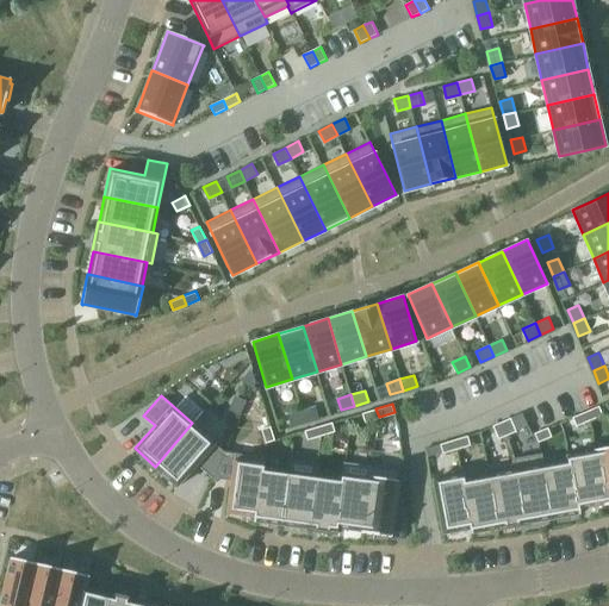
[(315,405),(302,410),(305,420),(318,417),(315,405)]
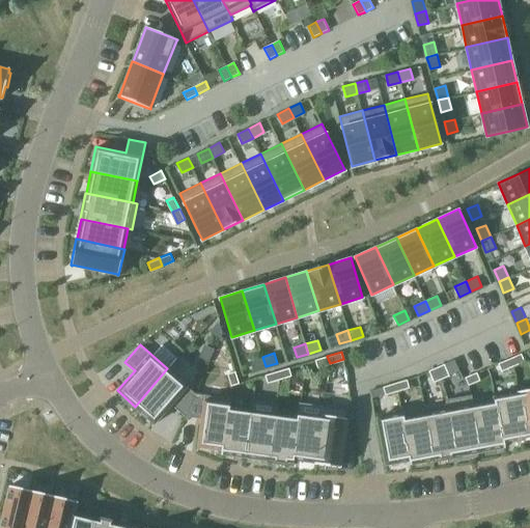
[(521,353),(509,358),(513,365),(525,360),(522,353),(521,353)]
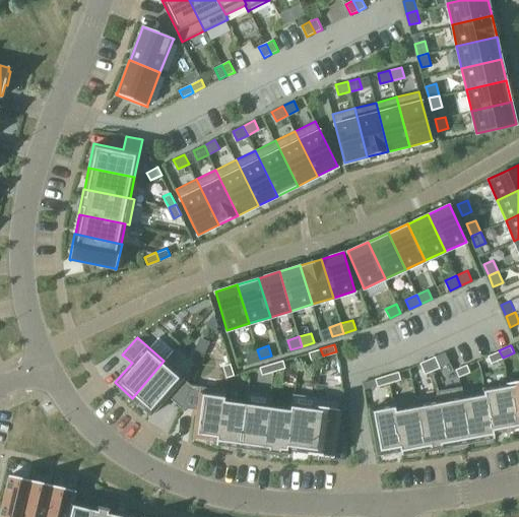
[(320,348),(309,351),(311,360),(323,356),(320,348)]
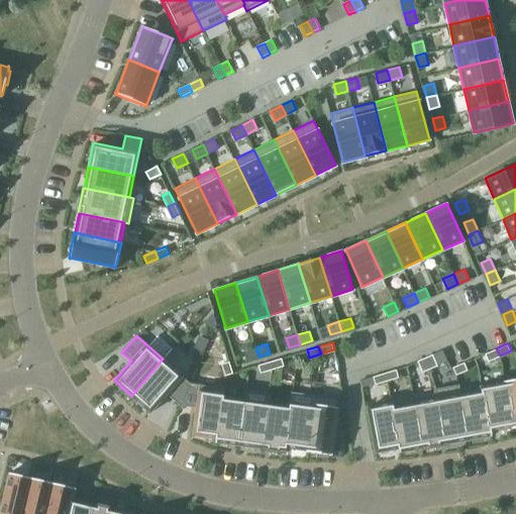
[(255,347),(243,350),(246,361),(259,356),(255,347)]
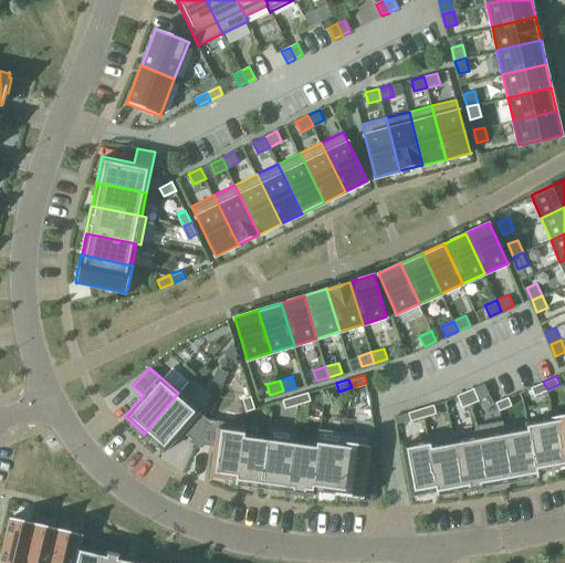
[(543,382),(531,386),(531,387),(534,395),(547,389),(543,382)]
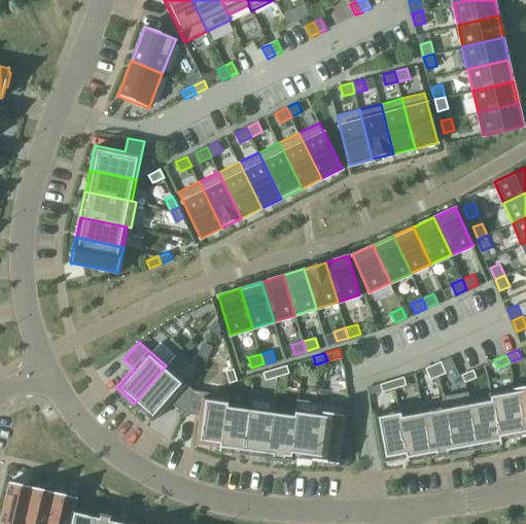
[(441,360),(425,368),(429,375),(444,369),(441,360)]
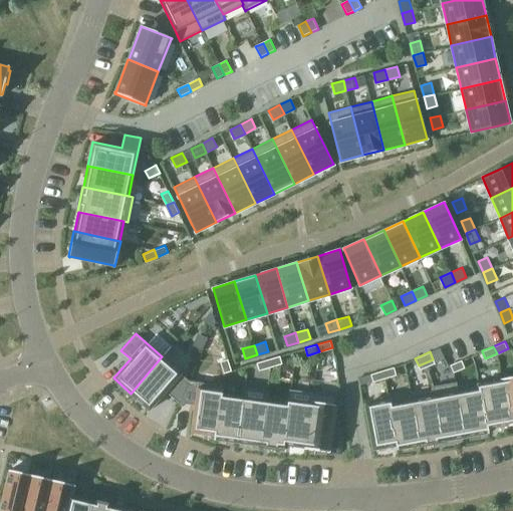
[(162,356),(131,394),(150,410),(166,391),(179,403),(189,380),(181,373),(184,369),(169,356),(166,353),(162,356)]
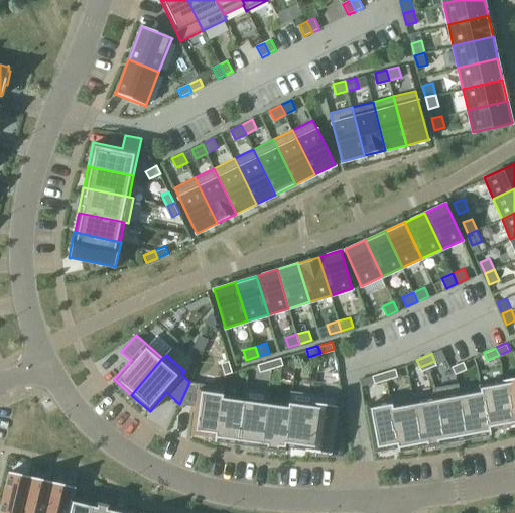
[(281,357),(269,360),(271,368),(283,364),(281,357)]
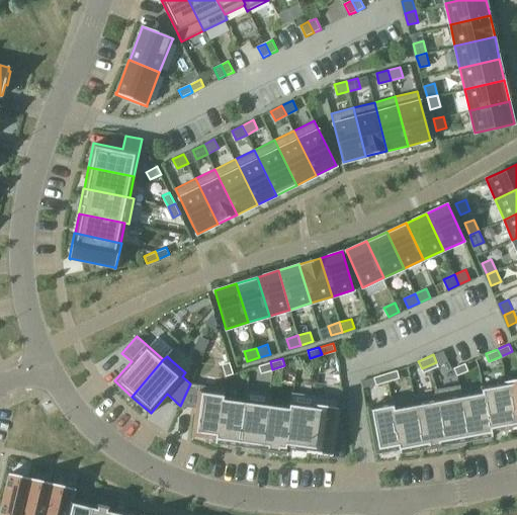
[(230,361),(222,364),(226,375),(233,373),(230,361)]
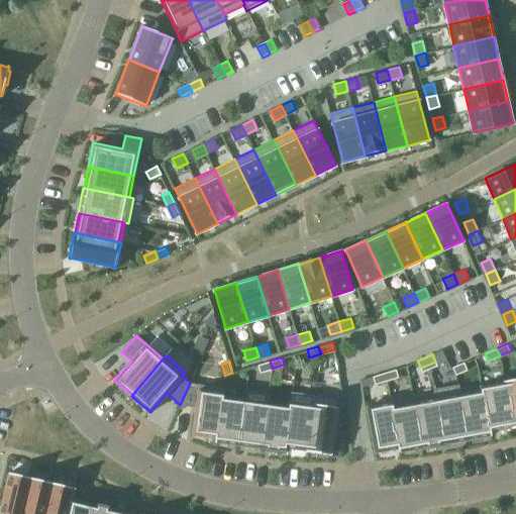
[(270,361),(259,365),(261,372),(272,369),(270,361)]
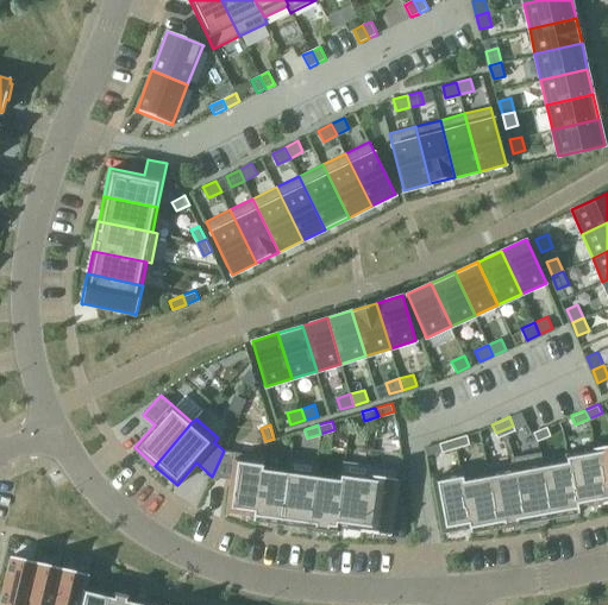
[(546,426),(533,432),(538,440),(551,434),(547,426),(546,426)]
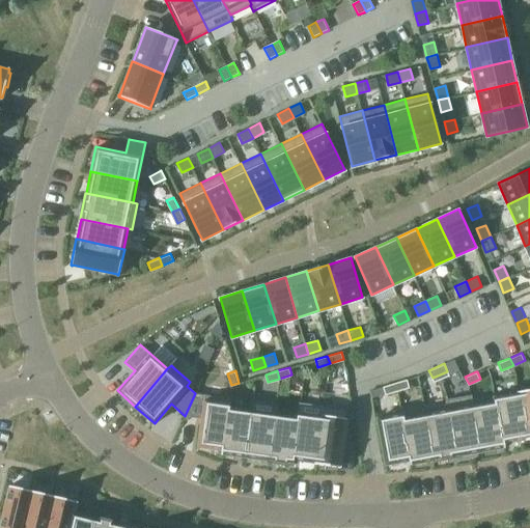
[(407,379),(395,383),(397,390),(410,387),(407,379)]
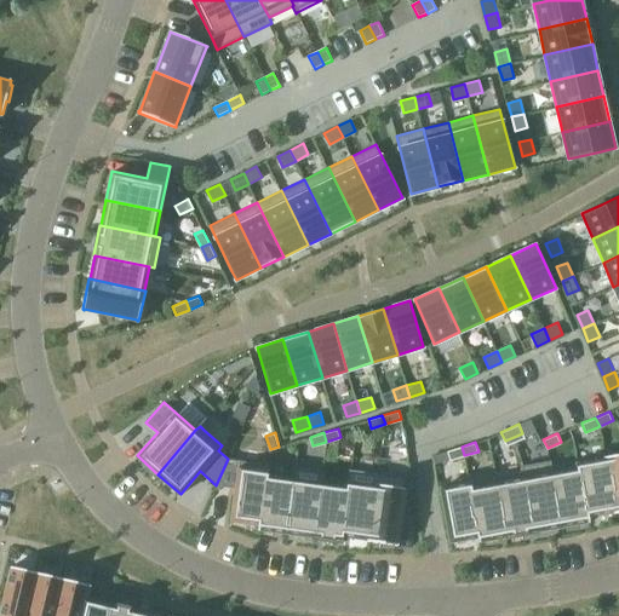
[(462,447),(447,450),(451,460),(464,455),(462,447)]
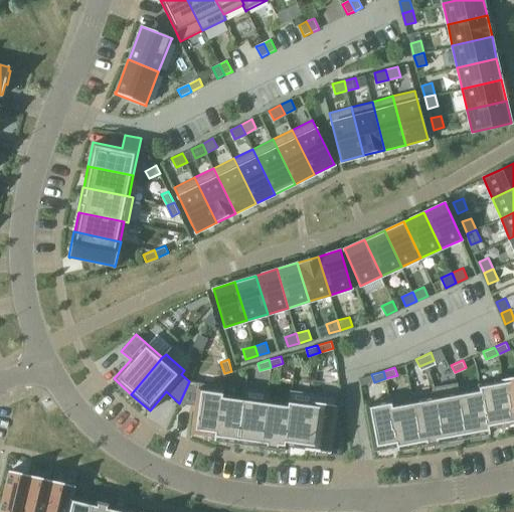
[(513,376),(501,379),(501,380),(510,425),(509,425),(509,427),(513,424),(513,376)]
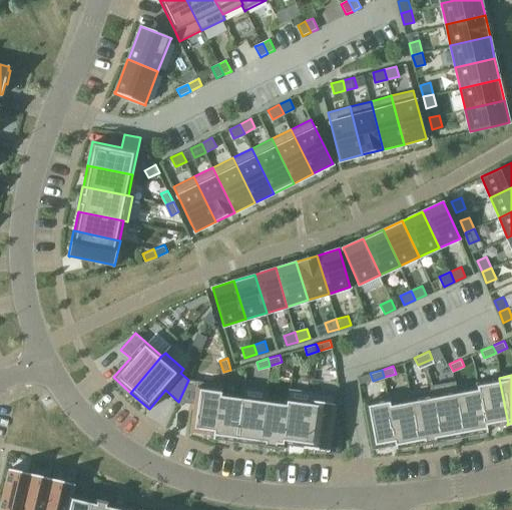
[(479,383),(478,383),(486,428),(487,427),(507,424),(508,424),(499,379),(479,383)]
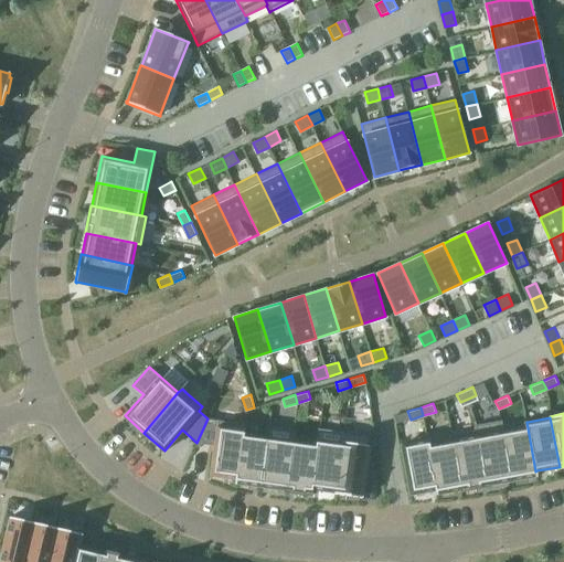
[(208,419),(197,443),(214,445),(211,475),(235,478),(236,478),(243,433),(244,433),(245,423),(217,420),(208,419)]
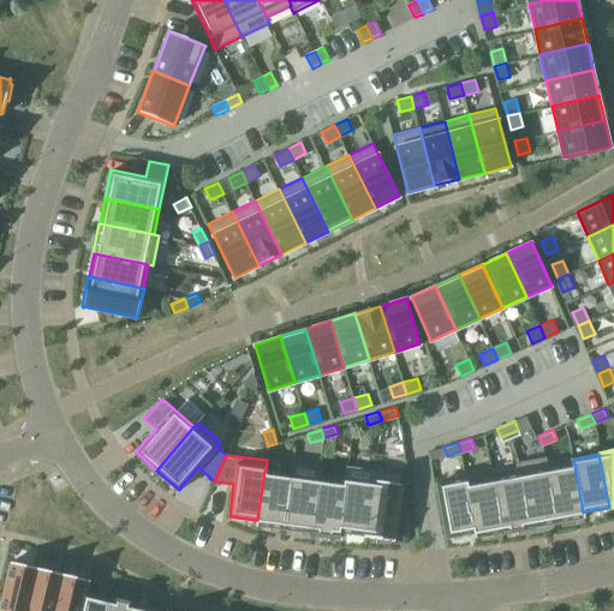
[(546,456),(517,462),(518,467),(519,467),(530,527),(531,527),(558,522),(547,462),(546,456)]
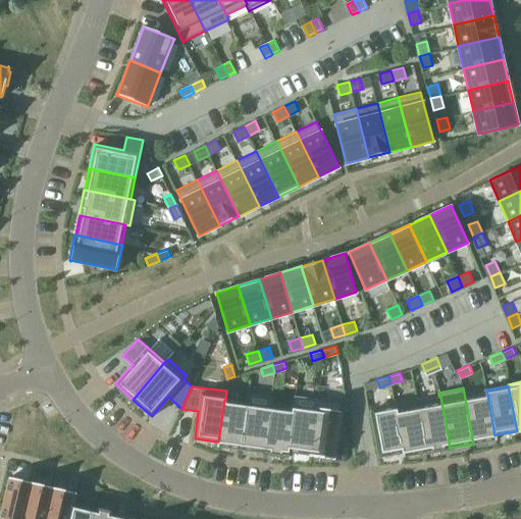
[(464,393),(473,444),(495,439),(497,439),(496,434),(495,435),(486,390),(487,390),(487,388),(464,393)]
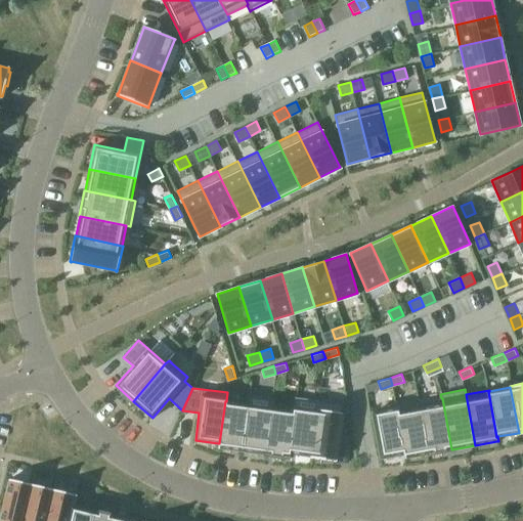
[(248,404),(242,450),(243,450),(264,453),(264,454),(271,407),(272,407),(273,398),(269,397),(249,394),(247,404),(248,404)]
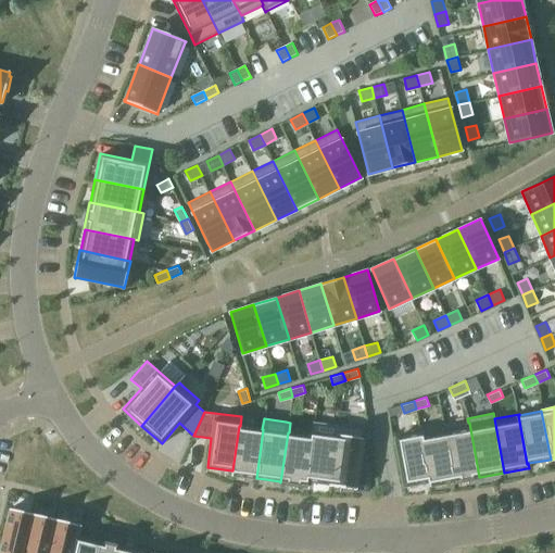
[(313,436),(306,480),(307,480),(329,484),(329,485),(330,485),(339,424),(338,424),(338,425),(313,422),(312,436),(313,436)]
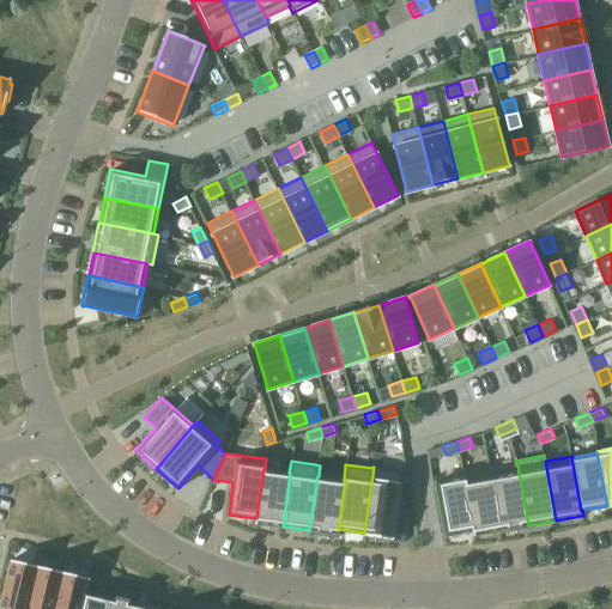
[(491,464),(461,470),(462,476),(464,476),(473,530),(472,530),(473,535),(476,535),(500,530),(502,530),(491,470),(491,464)]
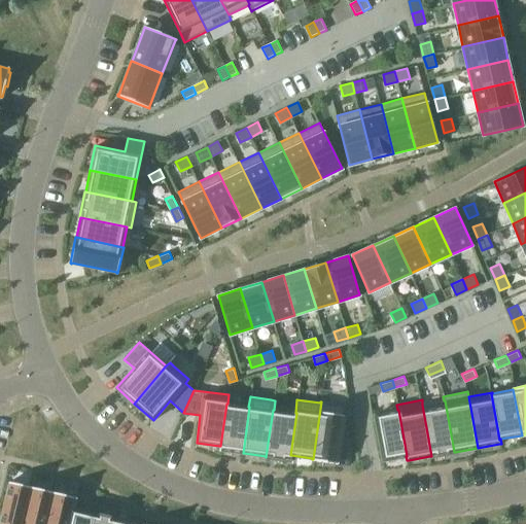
[(422,405),(431,456),(429,456),(430,457),(455,453),(455,452),(454,452),(445,400),(444,400),(422,405)]
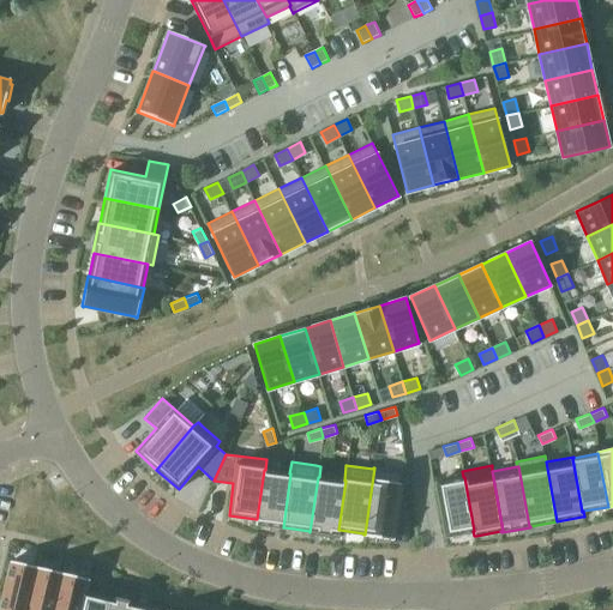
[(374,467),(365,535),(395,539),(395,537),(394,537),(401,484),(402,484),(402,483),(403,471),(374,467)]
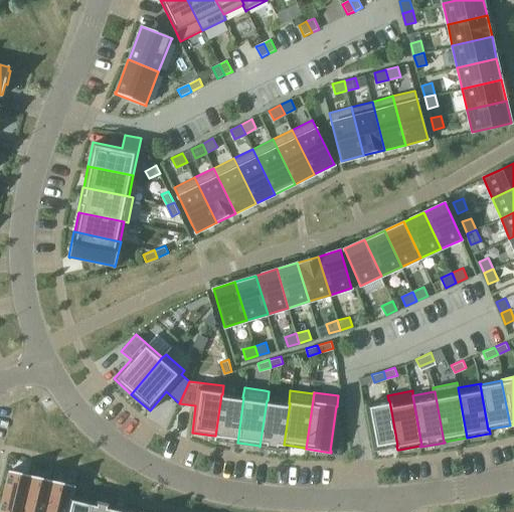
[(214,436),(214,440),(237,443),(243,397),(242,397),(222,394),(221,394),(215,436),(214,436)]
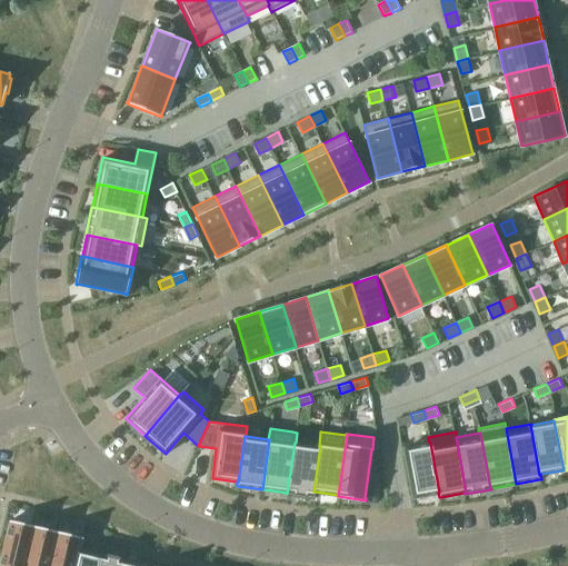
[(295,443),(287,494),(314,498),(315,492),(314,492),(320,446),(319,446),(296,443),(295,443)]
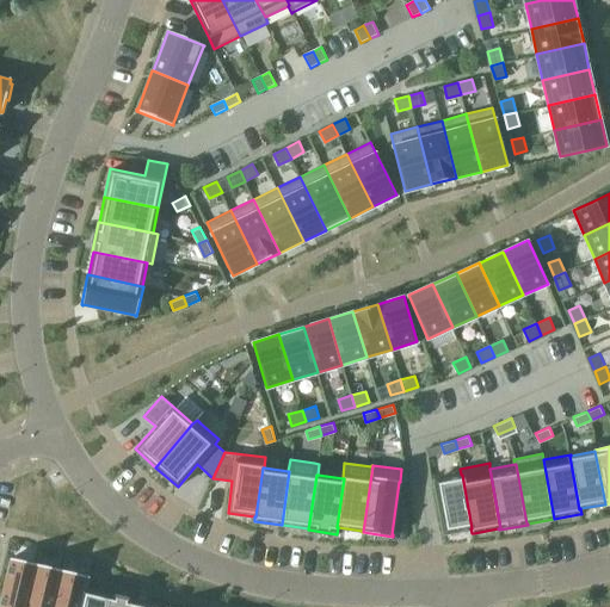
[(461,475),(435,479),(435,485),(442,522),(444,533),(470,528),(472,528),(462,475),(461,475)]
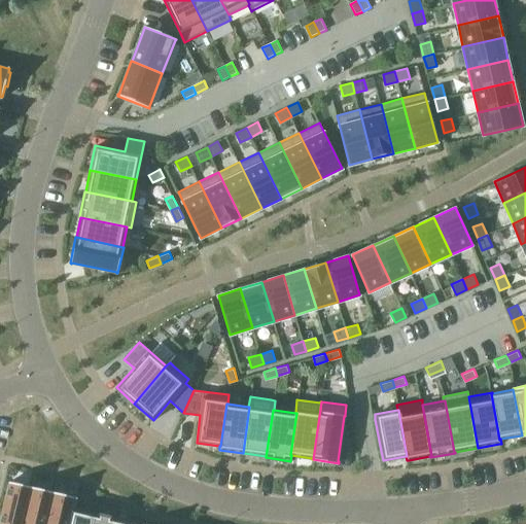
[(23,523),(32,487),(10,483),(0,523),(23,523)]
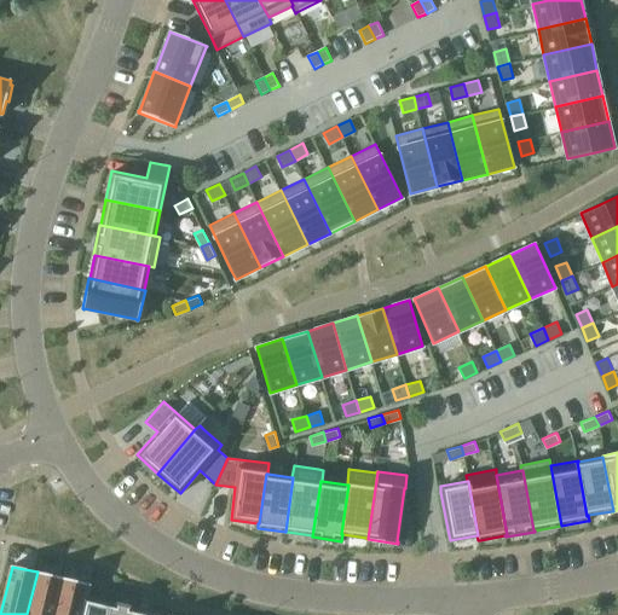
[(53,614),(63,578),(38,572),(27,614),(53,614)]
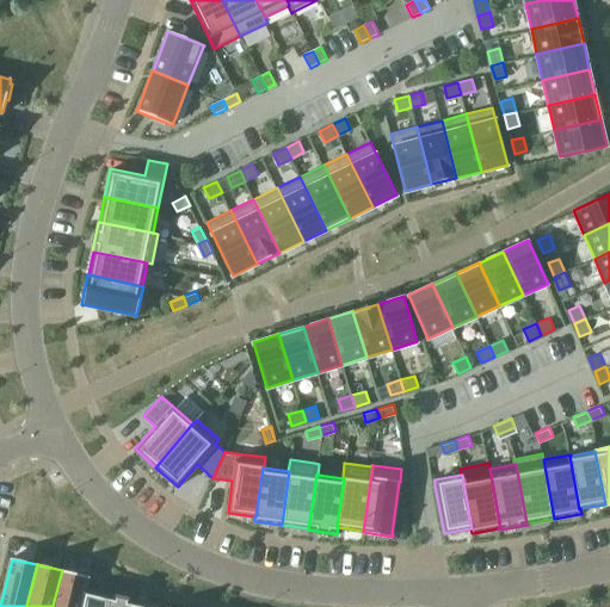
[(62,570),(53,606),(79,606),(84,590),(87,576),(62,570)]
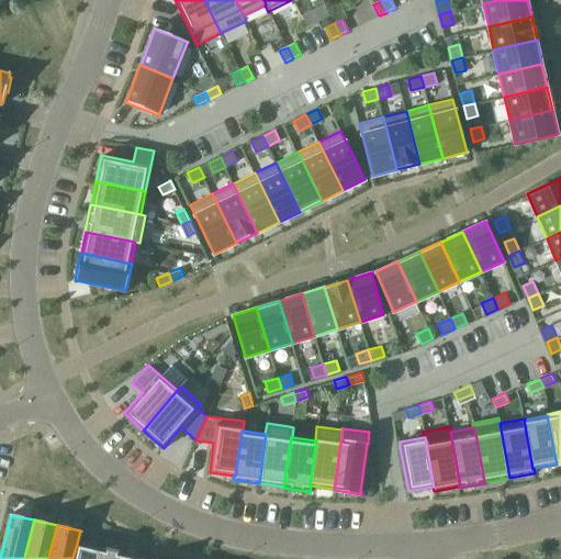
[(98,558),(100,549),(77,544),(73,558),(98,558)]
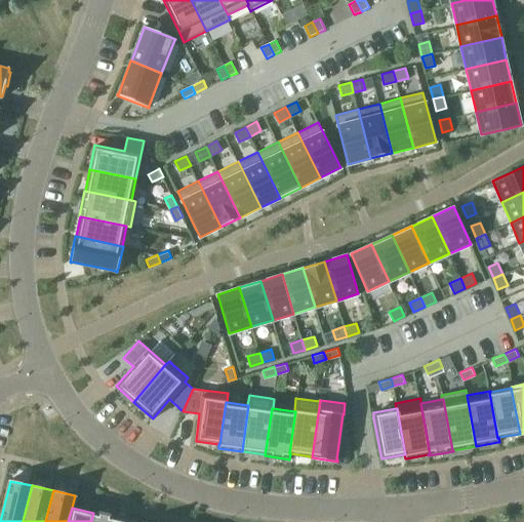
[(114,521),(115,518),(116,516),(94,511),(93,513),(91,521),(114,521)]
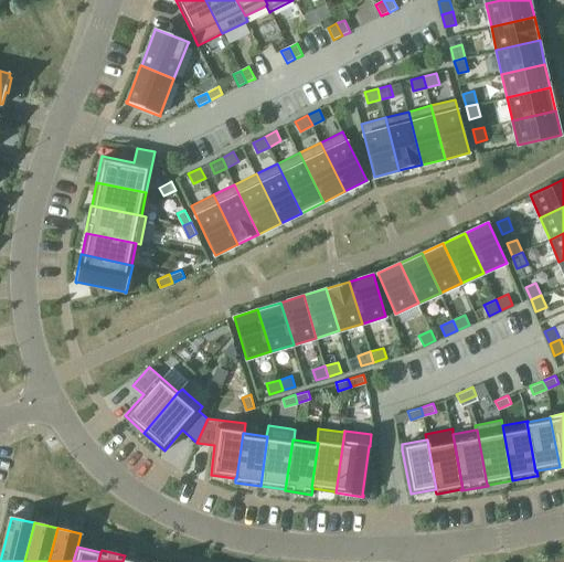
All buildings are outlined.
